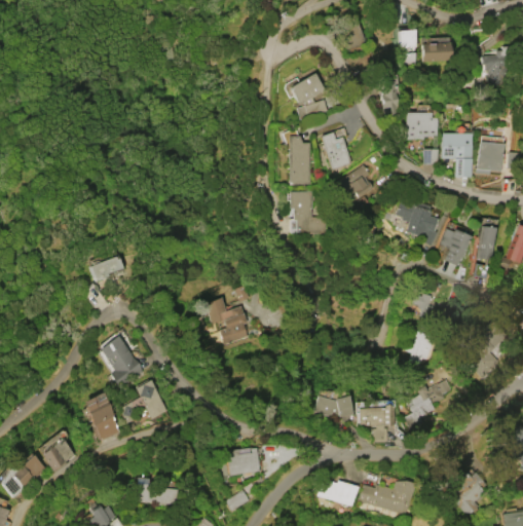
[(365,43),(346,50),(338,28),(357,21),(360,29),(365,43)]
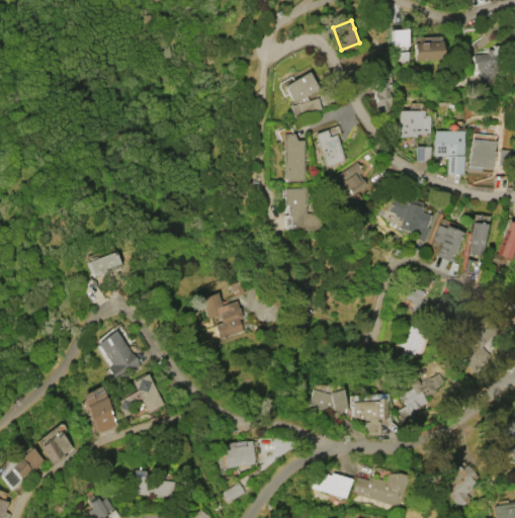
[(409,28),(411,46),(408,46),(410,62),(394,64),(393,58),(398,58),(398,47),(394,48),(393,30),(409,28)]
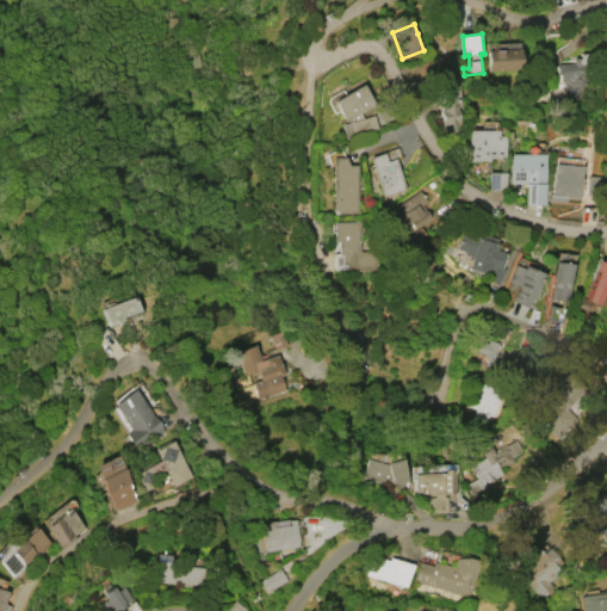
[(491,50),(524,49),(525,69),(493,72),(491,50)]
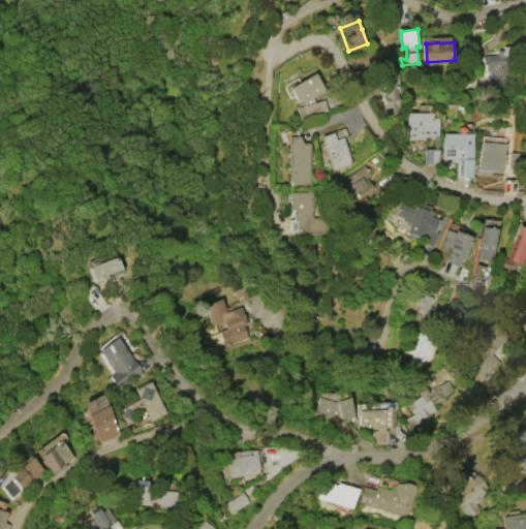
[(504,50),(505,67),(508,67),(509,85),(493,86),(493,82),(492,82),(492,75),(493,75),(493,71),(494,71),(494,70),(488,70),(488,63),(485,64),(485,56),(497,55),(497,50),(504,50)]
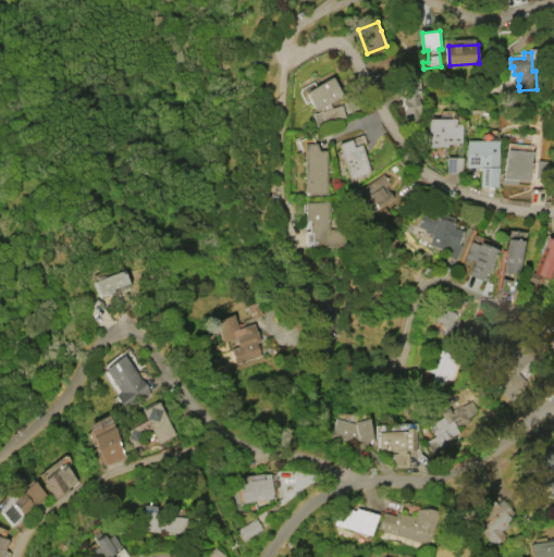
[(321,108),(316,110),(306,91),(332,77),(343,95),(331,101),(333,109),(343,106),(347,118),(318,126),(314,114),(322,112),(321,108)]
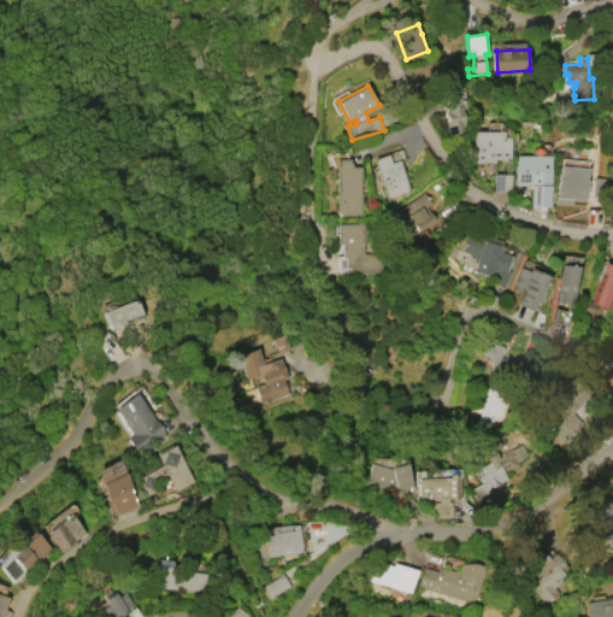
[(454,135),(453,127),(451,127),(447,109),(449,109),(447,90),(465,88),(467,100),(464,100),(469,133),(454,135)]
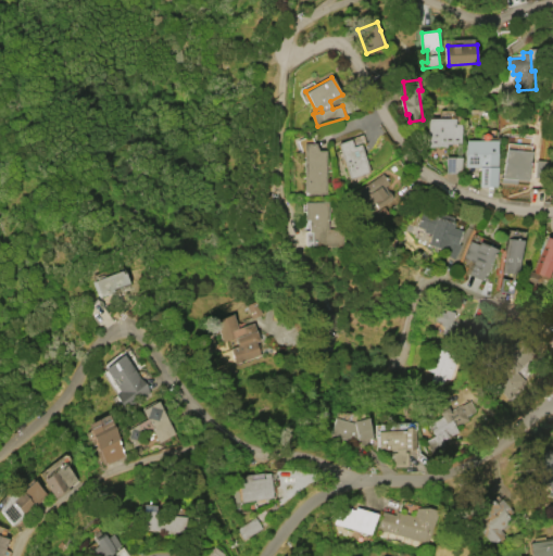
[(429,147),(429,119),(455,118),(455,124),(461,124),(462,126),(462,143),(448,144),(448,147),(429,147)]
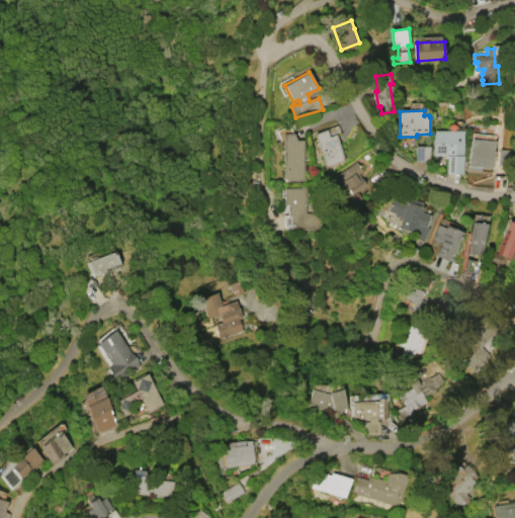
[(327,167),(315,135),(328,130),(330,137),(337,135),(346,160),(327,167)]
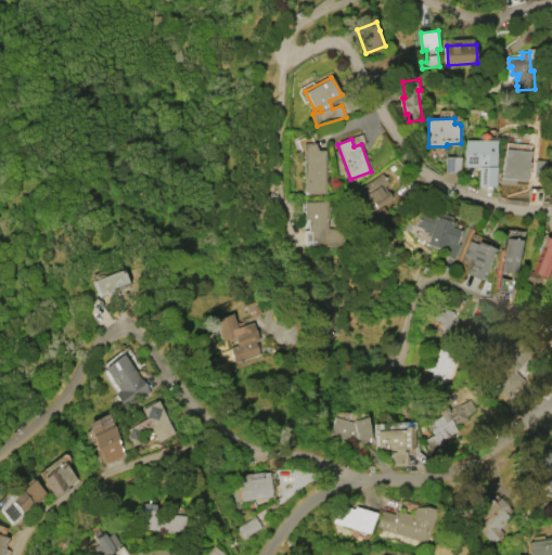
[(466,140),(498,140),(497,153),(498,153),(498,186),(480,186),(480,167),(466,167),(466,140)]
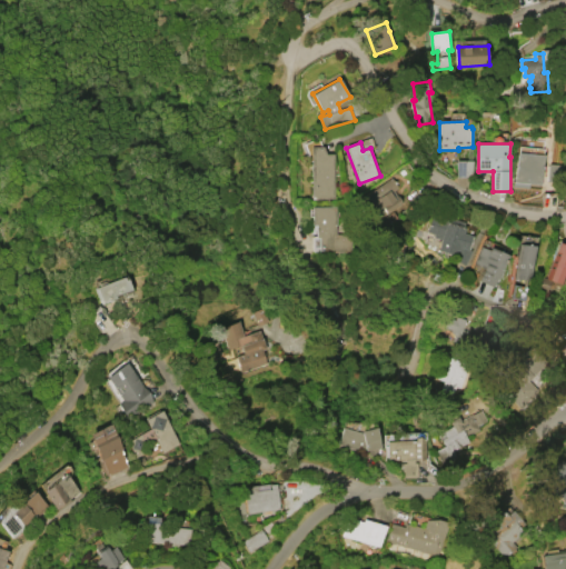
[(337,199),(313,199),(311,147),(325,147),(327,155),(335,153),(337,199)]
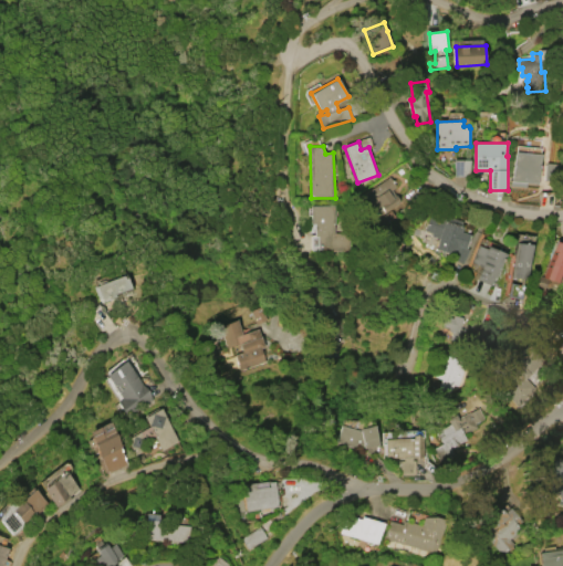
[(517,152),(544,154),(541,184),(514,181),(517,152)]
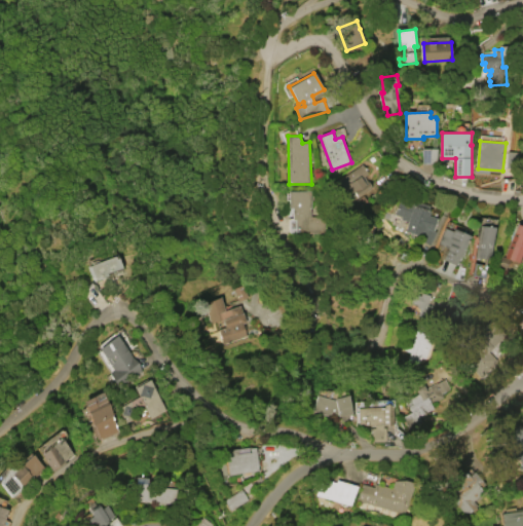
[(438,149),(423,149),(424,163),(439,163),(438,149)]
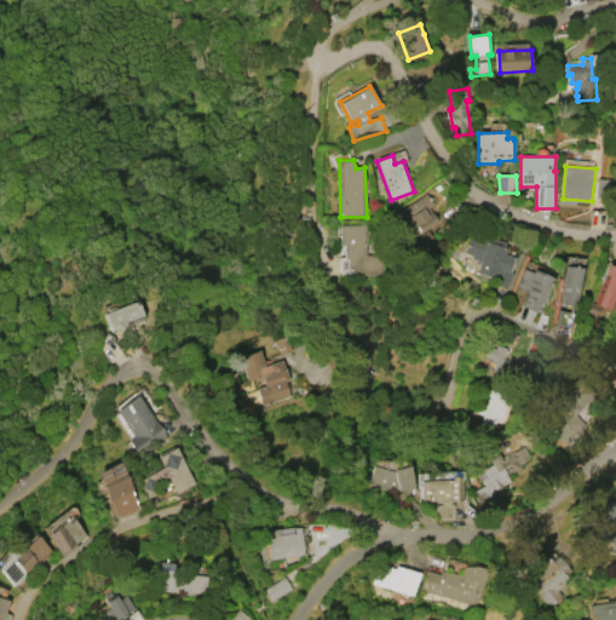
[(429,194),(435,205),(426,211),(429,214),(432,212),(439,222),(416,237),(410,228),(407,230),(397,214),(429,194)]
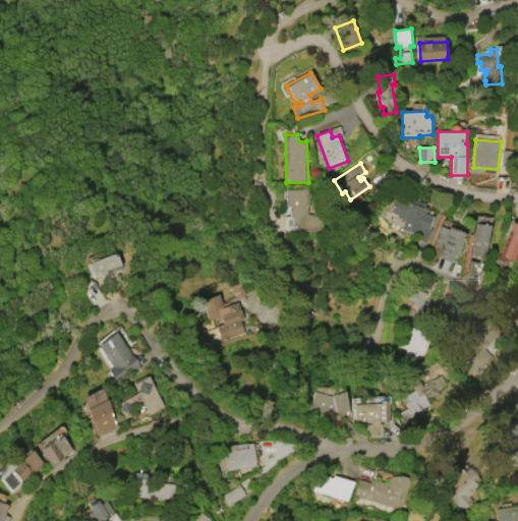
[(324,231),(294,231),(294,218),(291,218),(291,207),(287,207),(287,189),(310,189),(310,207),(309,207),(309,215),(323,215),(324,231)]
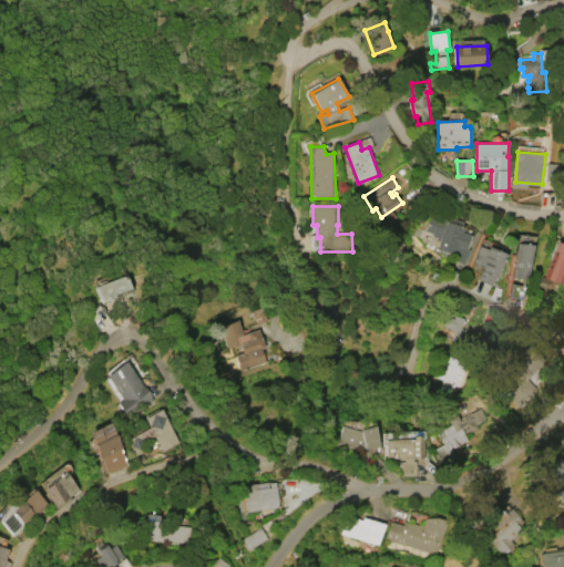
[(454,256),(437,251),(440,238),(433,236),(434,234),(426,232),(430,218),(442,223),(445,212),(457,215),(455,219),(465,223),(462,233),(471,235),(468,248),(472,250),(465,265),(453,259),(454,256)]
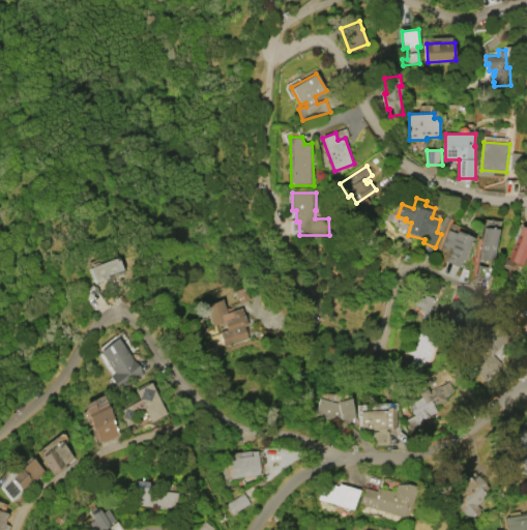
[(521,227),(526,229),(526,264),(514,261),(522,236),(519,234),(521,227)]
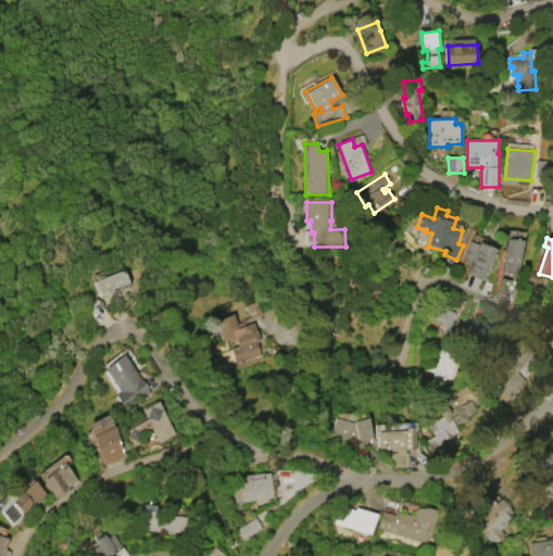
[(506,273),(510,239),(525,240),(522,274),(506,273)]
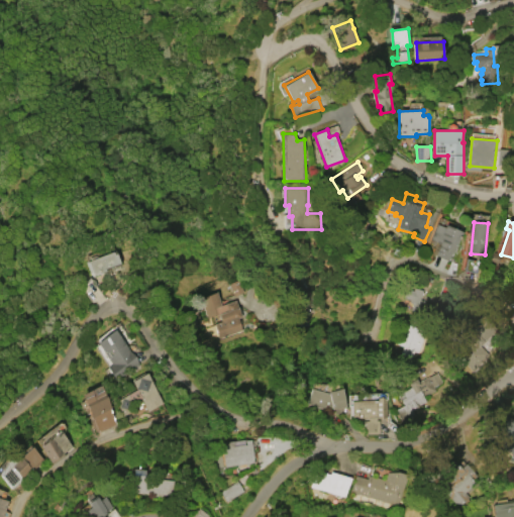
[(463,232),(453,253),(452,253),(449,261),(436,255),(437,252),(437,251),(441,242),(437,241),(436,242),(431,240),(437,224),(444,227),(445,225),(463,232)]
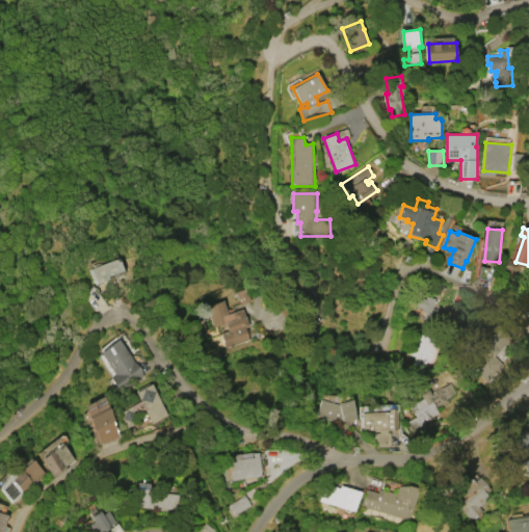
[(89,268),(115,259),(116,262),(118,261),(123,270),(107,276),(109,280),(96,285),(89,268)]
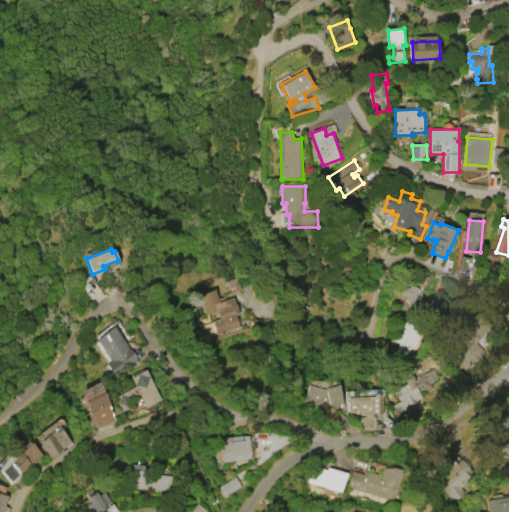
[(508,255),(487,251),(485,262),(506,265),(508,255)]
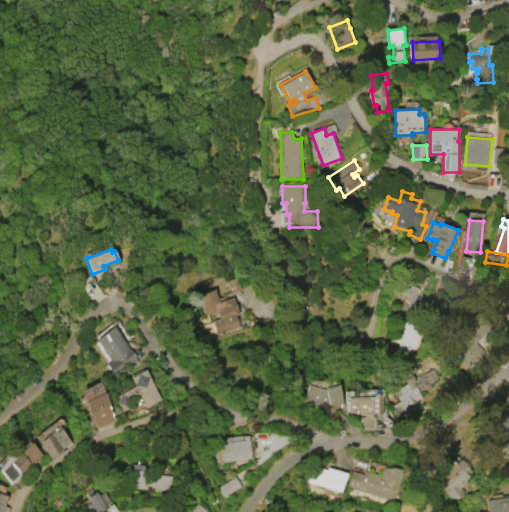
[(420,288),(416,303),(406,300),(407,297),(401,295),(404,286),(410,288),(411,285),(420,288)]
